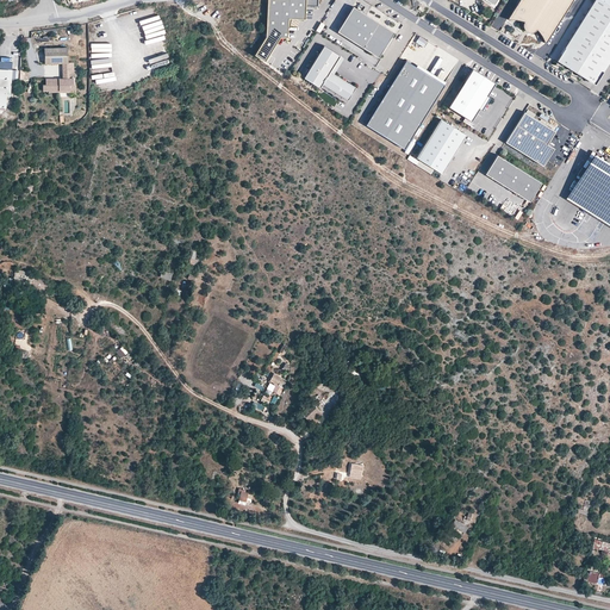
[(267,0),(266,38),(254,56),(265,62),(279,38),(287,39),(288,20),(305,22),(306,7),(318,8),(318,0),(267,0)]
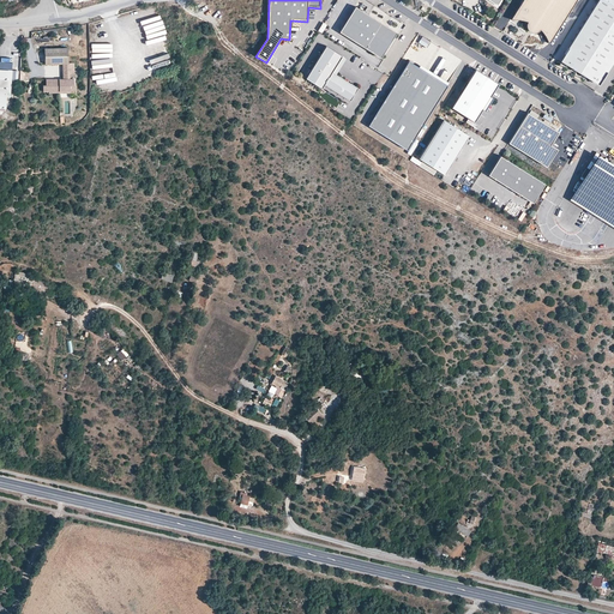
[(524,0),(512,20),(513,20),(515,20),(521,20),(528,22),(529,22),(528,24),(528,26),(528,29),(529,31),(530,31),(531,32),(533,34),(535,34),(536,34),(540,32),(541,30),(542,31),(546,37),(548,41),(549,44),(577,0),(524,0)]
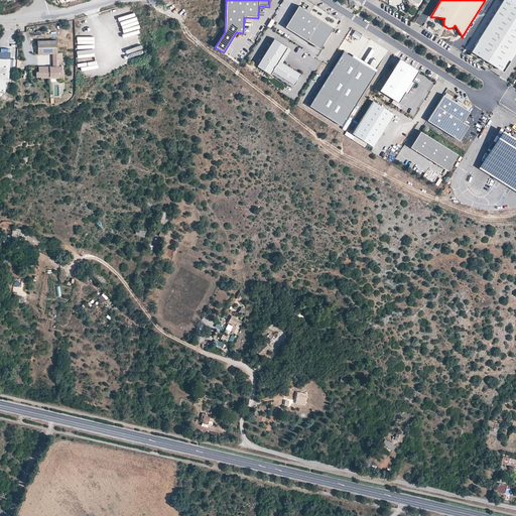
[(515,7),(504,0),(502,0),(471,50),(499,69),(504,69),(515,49),(515,29),(515,28),(515,26),(515,7)]
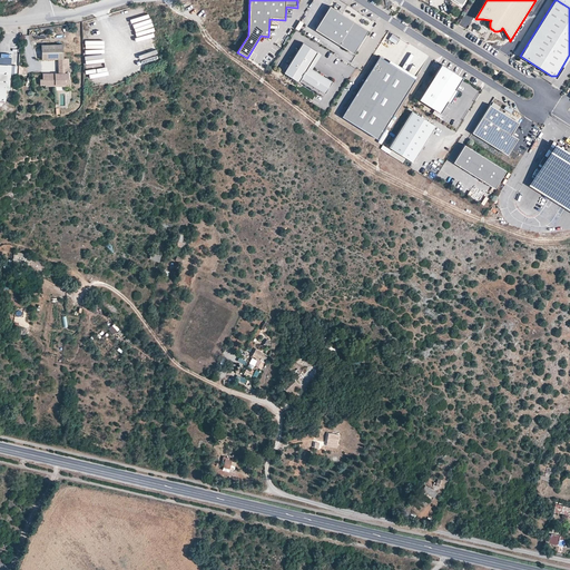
[(315,29),(340,43),(341,41),(353,49),(366,28),(359,23),(357,26),(353,22),(354,20),(330,6),(315,29)]
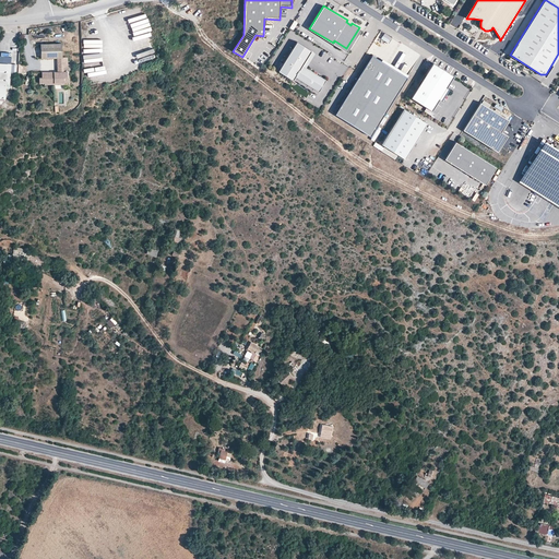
[(360,28),(359,27),(346,48),(347,49),(360,28)]
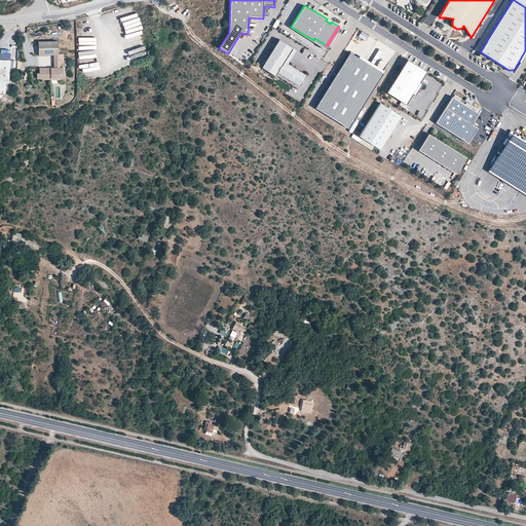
[(363,32),(359,37),(365,41),(369,36),(363,32)]
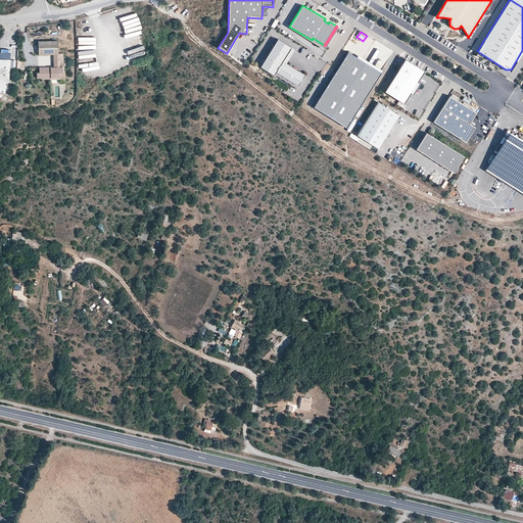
[(292,46),(278,38),(262,64),(275,74),(277,70),(287,77),(285,80),(296,87),(302,78),(292,70),(294,67),(283,60),(292,46)]
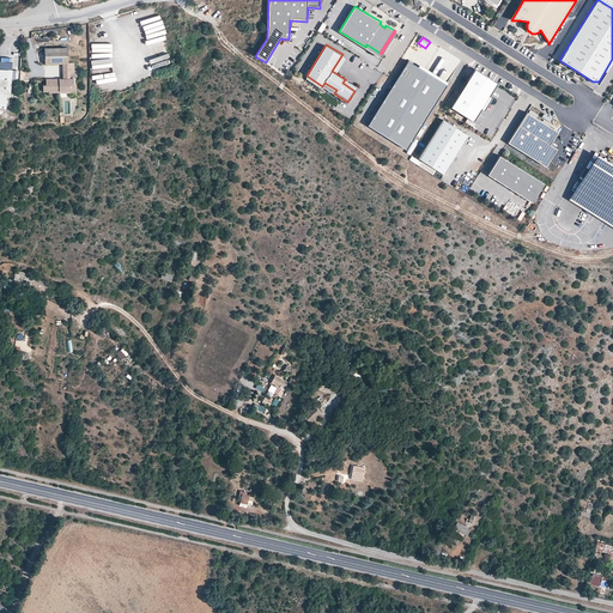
[(46,50),(46,66),(64,65),(64,80),(47,82),(47,87),(44,87),(44,93),(50,93),(50,95),(61,95),(61,92),(71,92),(71,86),(74,86),(74,80),(70,80),(70,74),(74,74),(74,65),(68,65),(68,49),(46,50)]
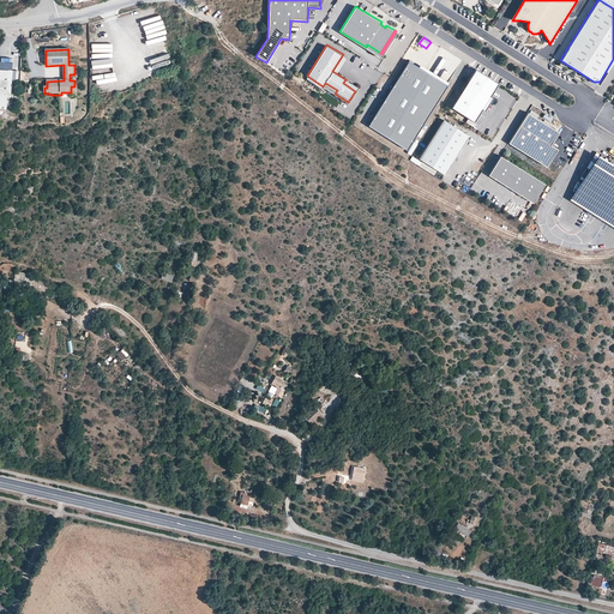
[(368,125),(407,150),(447,85),(409,60),(368,125)]
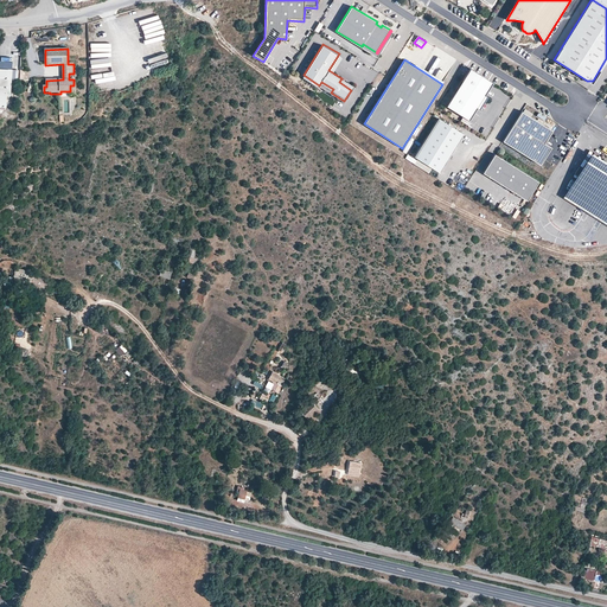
[(492,82),(470,68),(446,106),(468,120),(477,107),(479,109),(487,96),(485,95),(492,82)]
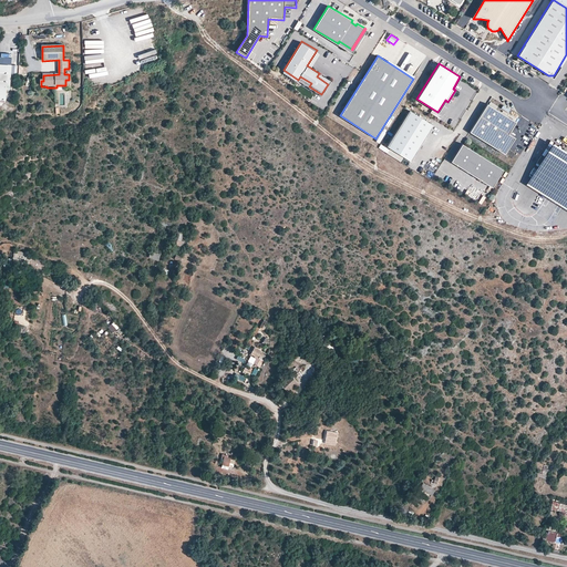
[(8,86),(11,88),(12,65),(0,64),(0,100),(7,101),(8,86)]
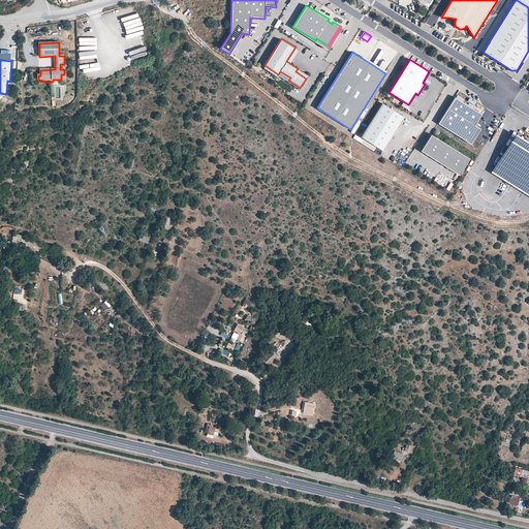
[(308,75),(298,68),(296,71),(306,79),(308,75)]
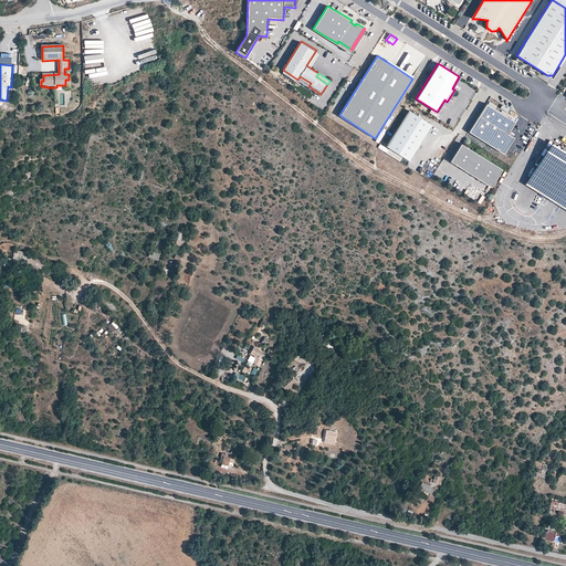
[(311,83),(300,76),(297,80),(308,86),(311,83)]
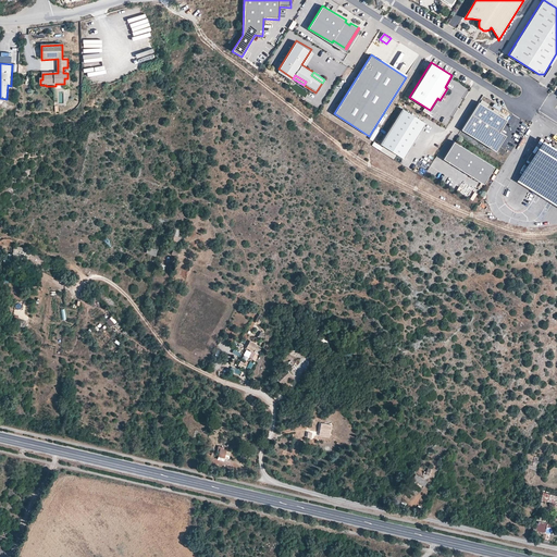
[(479,101),(461,130),(495,151),(506,135),(499,131),(507,120),(479,101)]
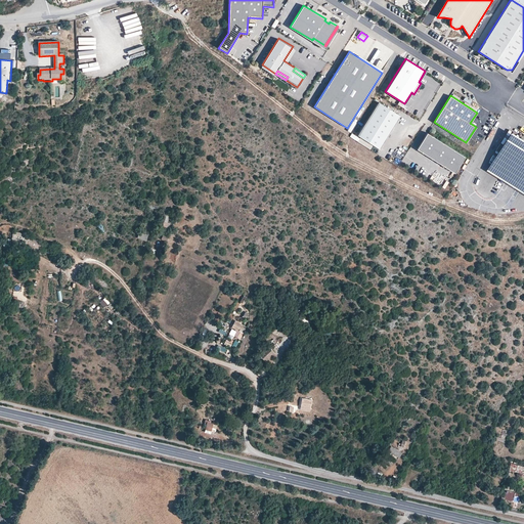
[(463,101),(469,106),(472,102),(466,98),(463,101)]
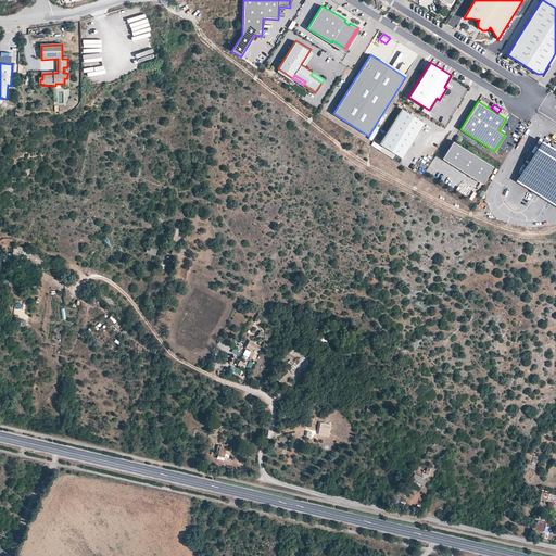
[(425,123),(401,108),(379,142),(403,156),(425,123)]
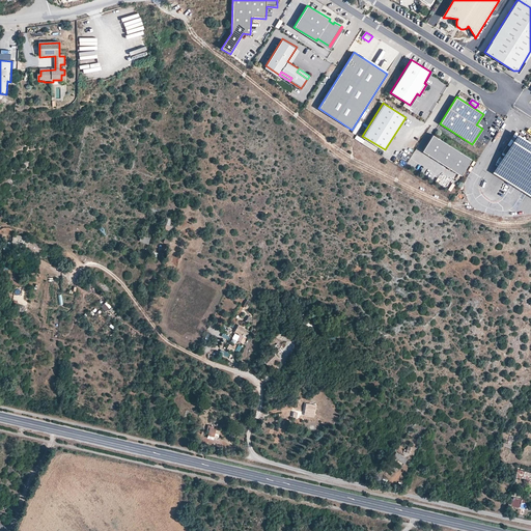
[(530,141),(519,134),(515,139),(527,146),(530,148),(530,141)]
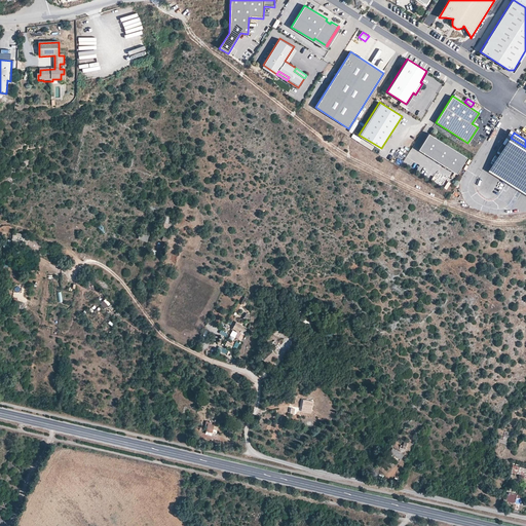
[(466,157),(428,134),(418,149),(424,153),(425,151),(430,154),(429,156),(456,174),(466,157)]
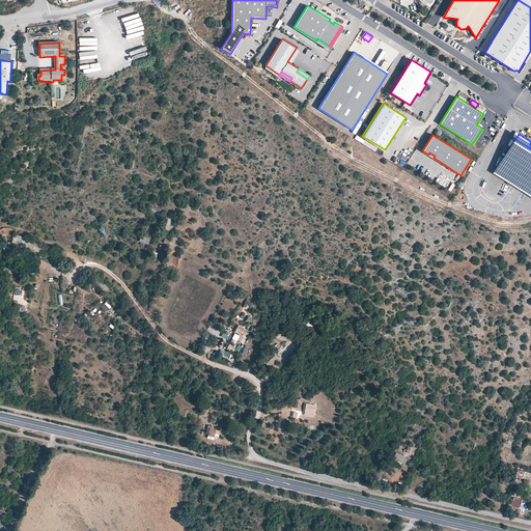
[(527,146),(515,139),(498,167),(509,173),(527,146)]
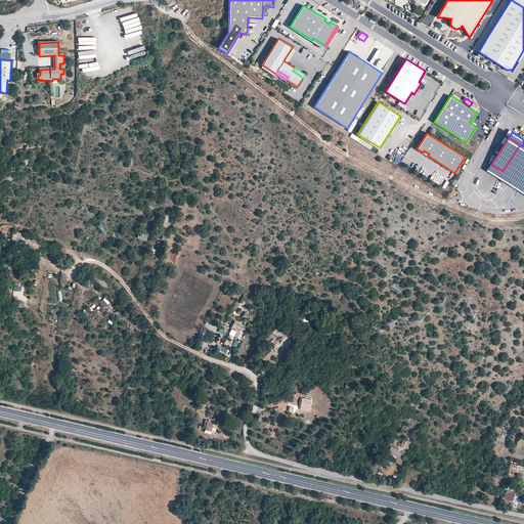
[(523,146),(520,144),(503,171),(523,184),(523,146)]
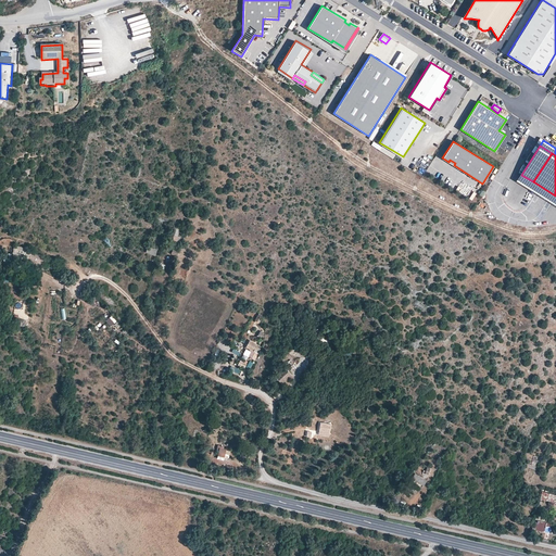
[(555,204),(555,196),(533,181),(521,175),(518,180),(555,204)]
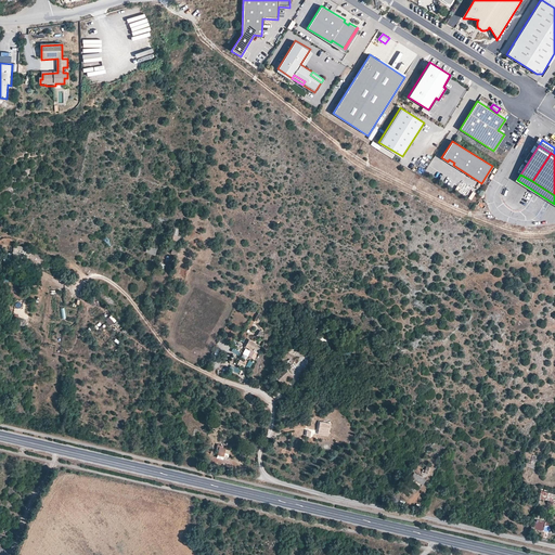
[(180,236),(177,235),(179,229),(177,228),(177,226),(173,224),(173,227),(172,227),(169,237),(178,241),(180,236)]
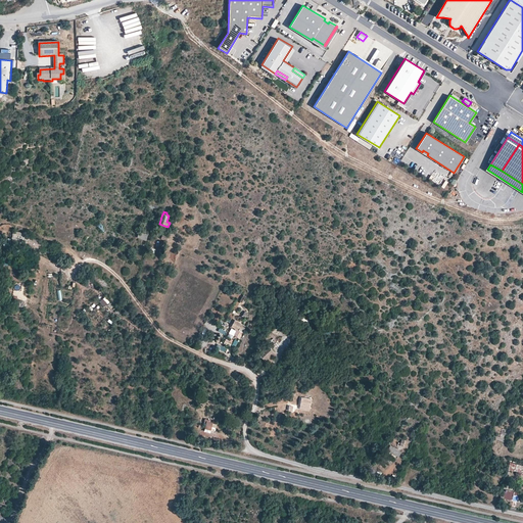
[(136,237),(145,240),(147,234),(139,232),(136,237)]
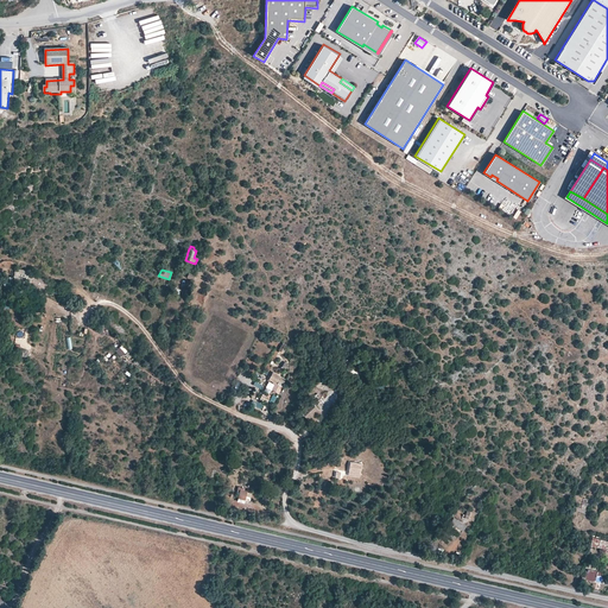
[(26,280),(32,282),(35,274),(27,273),(27,274),(19,273),(18,283),(25,284),(26,280)]
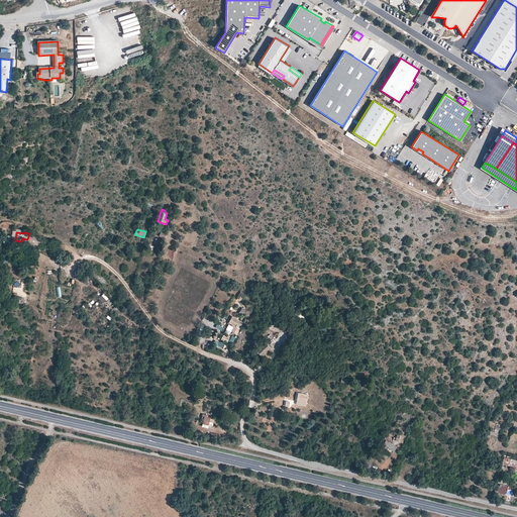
[(22,294),(23,281),(14,280),(13,293),(22,294)]
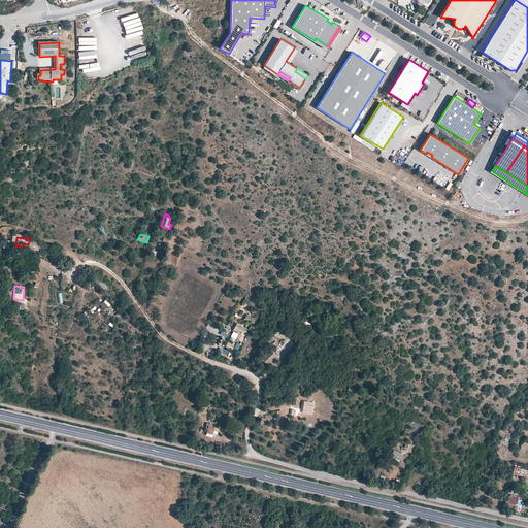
[(105,310),(111,305),(106,300),(100,305),(105,310)]
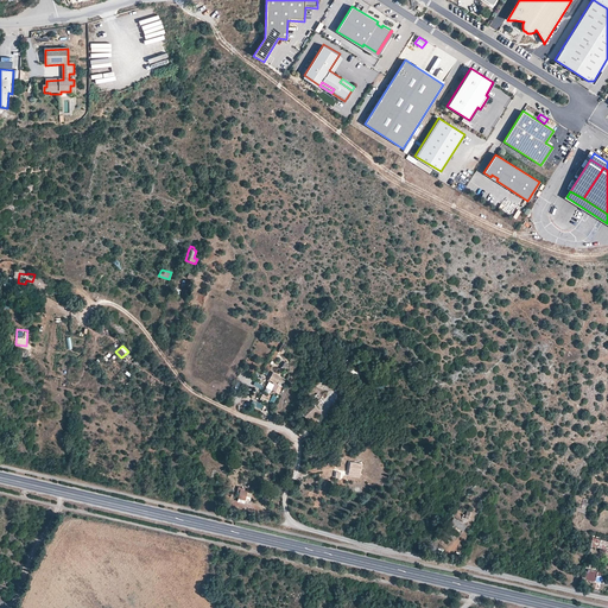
[(273,390),(278,392),(284,380),(279,378),(279,375),(277,374),(273,380),(277,382),(273,390)]
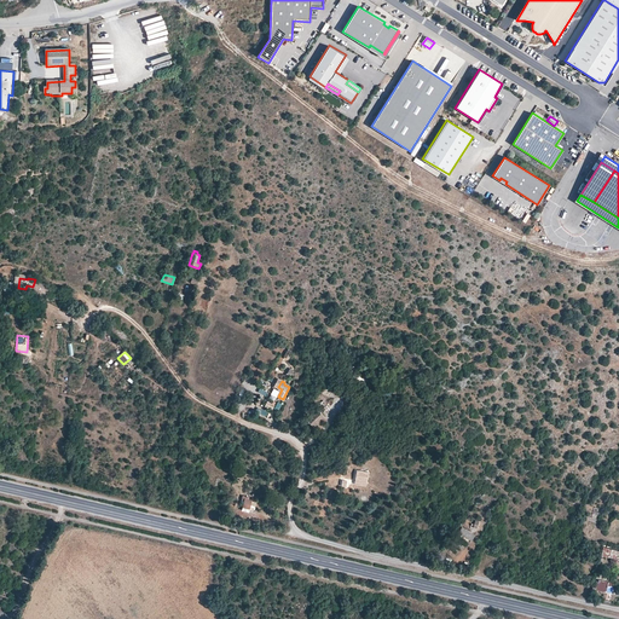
[(301,427),(306,429),(313,420),(308,416),(301,427)]
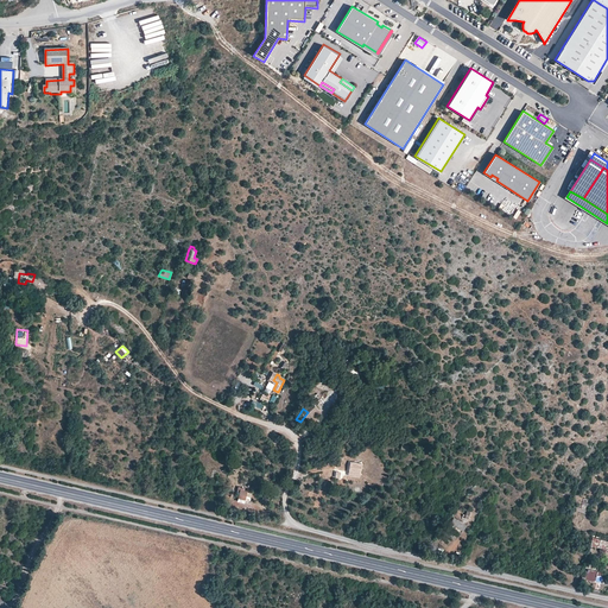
[(349,472),(360,473),(361,464),(350,462),(349,472)]
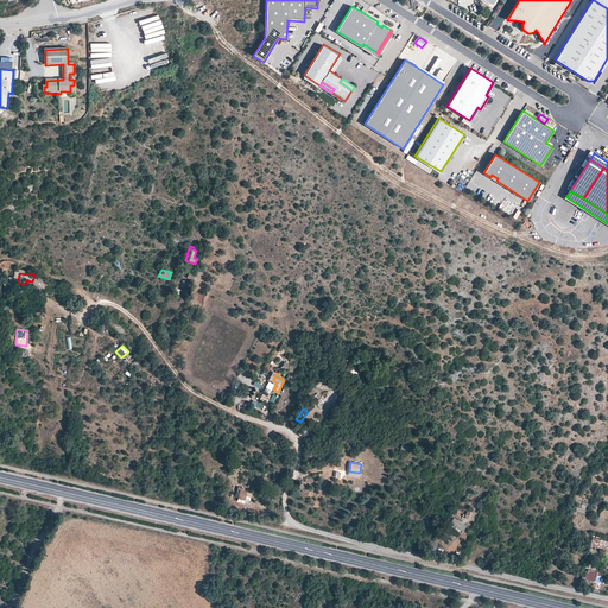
[(245,499),(249,500),(251,493),(247,493),(247,491),(244,491),(244,488),(238,487),(238,492),(239,492),(239,498),(245,499)]
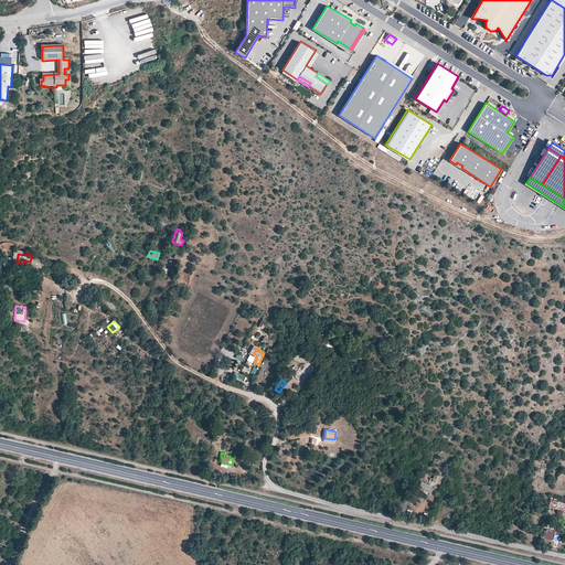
[(430,493),(433,489),(422,481),(418,487),(426,492),(427,491),(430,493)]
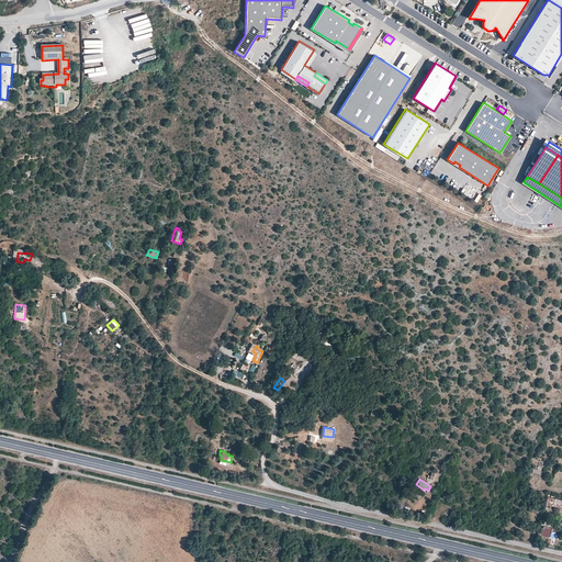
[(561,497),(547,496),(546,505),(561,506),(561,497)]
